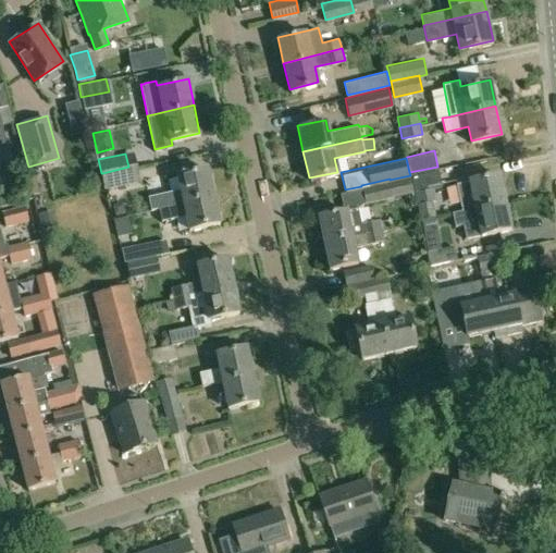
[(139,179),(136,164),(128,167),(102,173),(104,186),(139,179)]
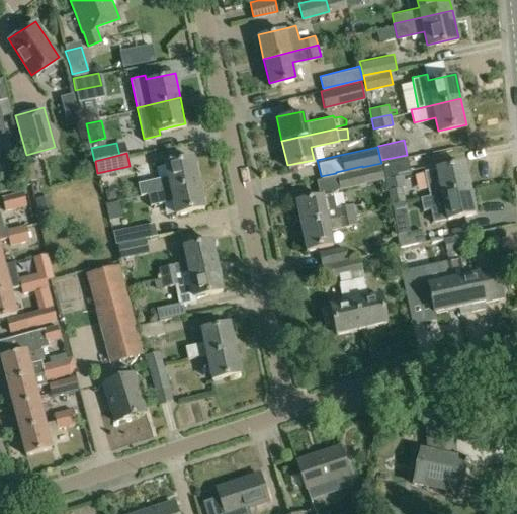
[(164,161),(167,175),(138,181),(140,193),(147,191),(147,190),(197,179),(192,155),(164,161)]
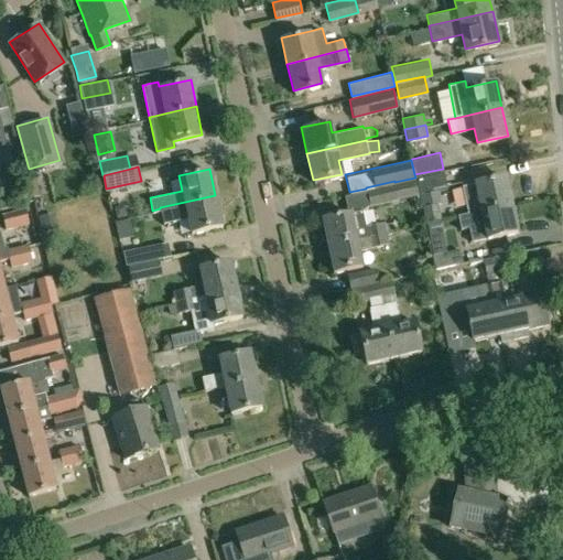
[(420,193),(446,186),(443,170),(415,176),(420,193)]
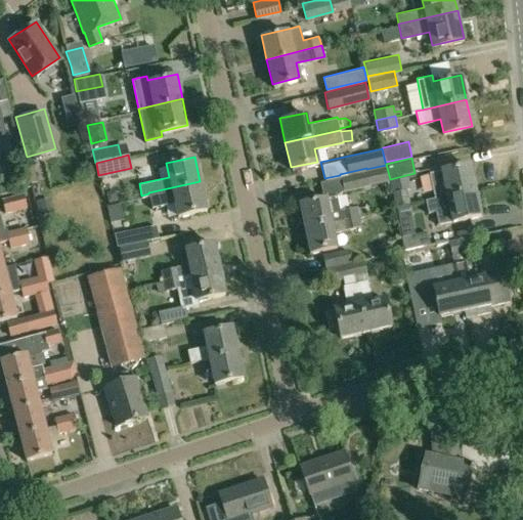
[(429,171),(434,197),(475,187),(470,162),(429,171)]
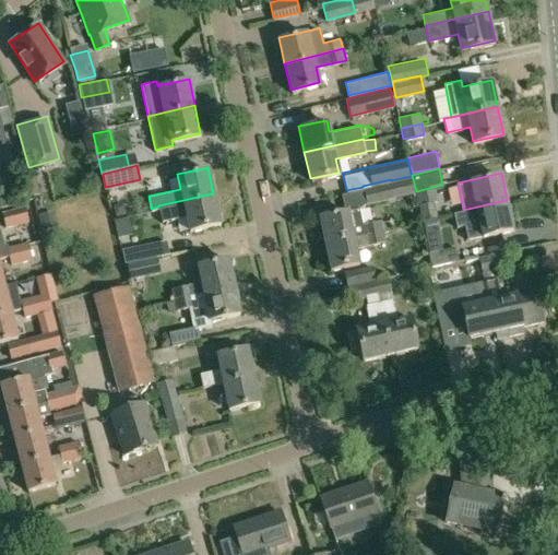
[(363,187),(363,188),(366,202),(395,197),(391,180),(391,179),(363,186),(363,187)]
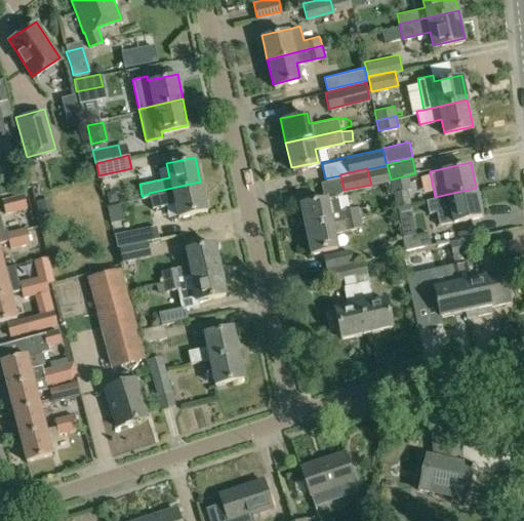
[(206,207),(200,182),(149,193),(149,194),(152,206),(174,202),(176,214),(206,207)]
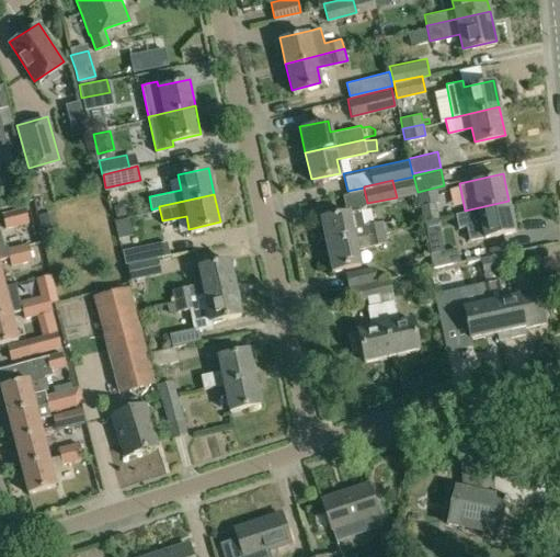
[(434,201),(419,204),(422,220),(437,217),(434,201)]
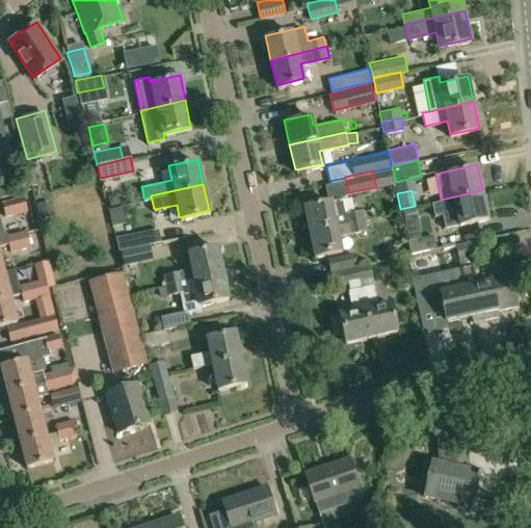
[(434,214),(442,213),(445,227),(459,223),(488,217),(482,190),(441,200),(431,202),(434,214)]
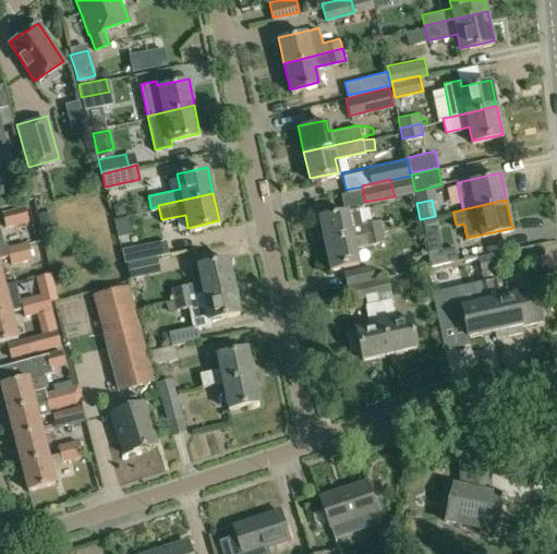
[(125,211),(122,201),(112,203),(114,214),(125,211)]
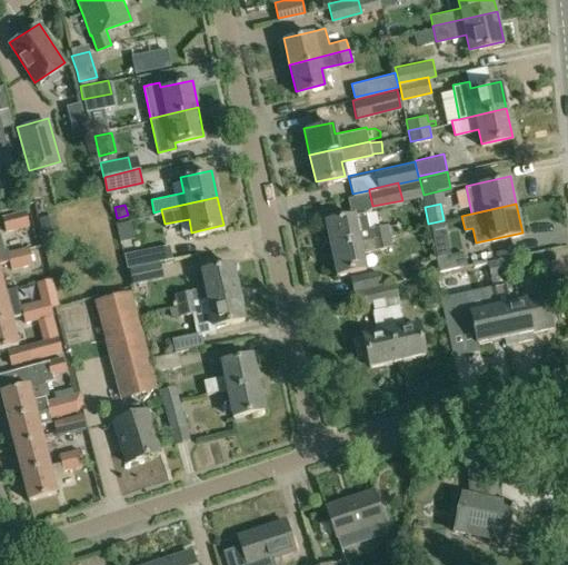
[(5,229),(29,224),(26,208),(1,214),(5,229)]
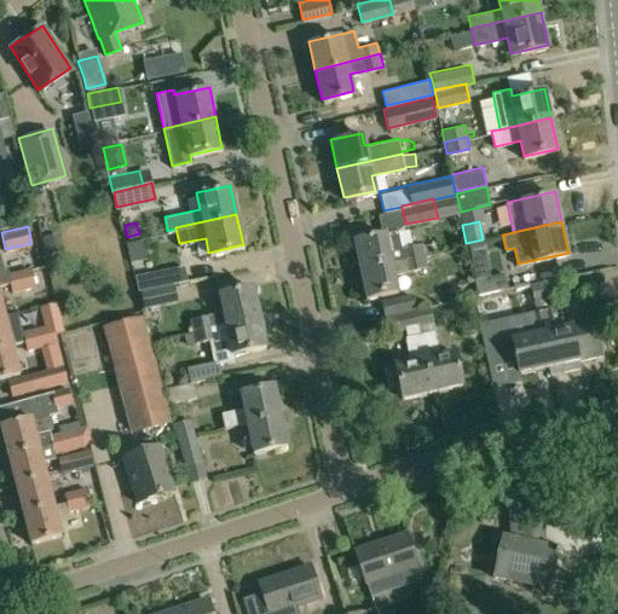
[(383,231),(352,238),(358,267),(390,260),(402,258),(399,245),(400,245),(397,229),(383,231)]
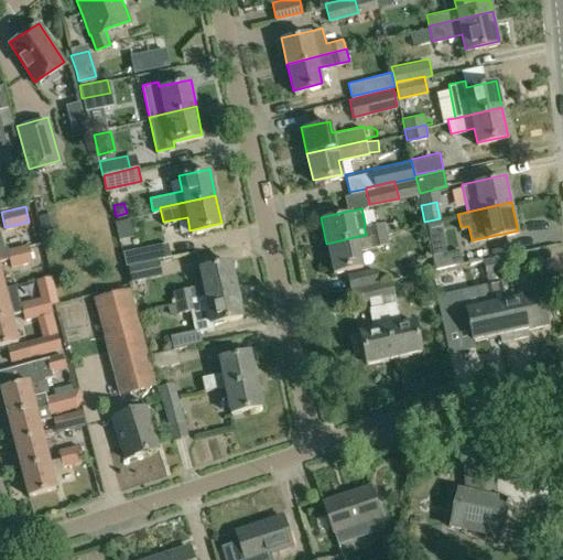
[(54,226),(51,210),(39,213),(42,229),(54,226)]
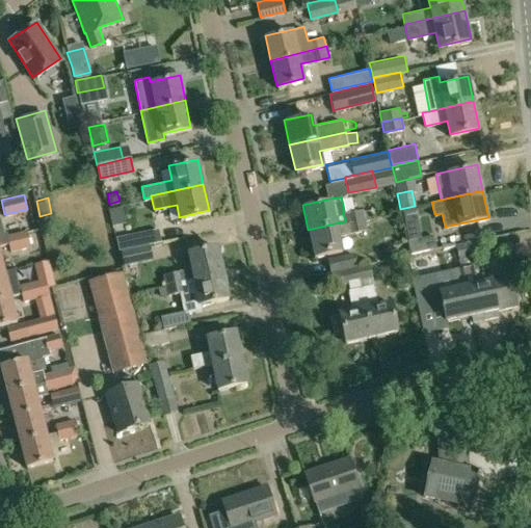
[(108,208),(111,225),(125,221),(121,205),(108,208)]
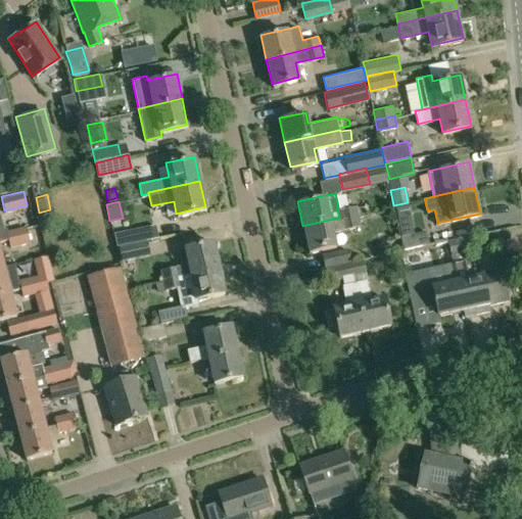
[(338,207),(337,207),(339,218),(359,213),(357,203),(338,207)]
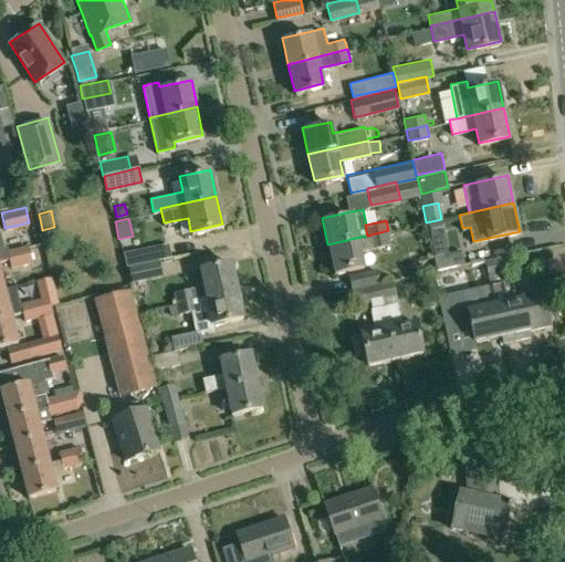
[(356,238),(327,245),(333,271),(347,268),(362,264),(359,250),(391,242),(388,230),(367,236),(356,238)]
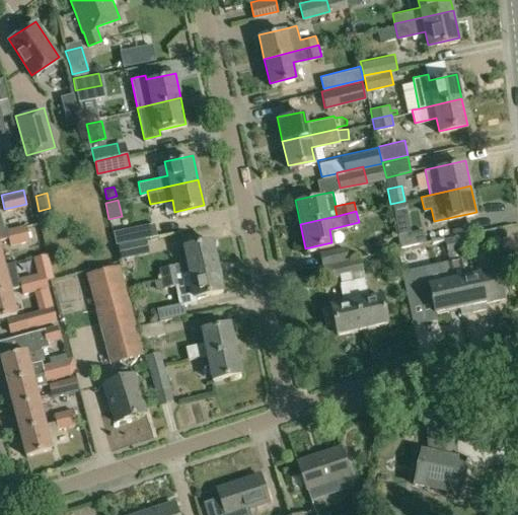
[(154,221),(113,229),(116,242),(117,242),(145,236),(146,236),(157,233),(154,221)]
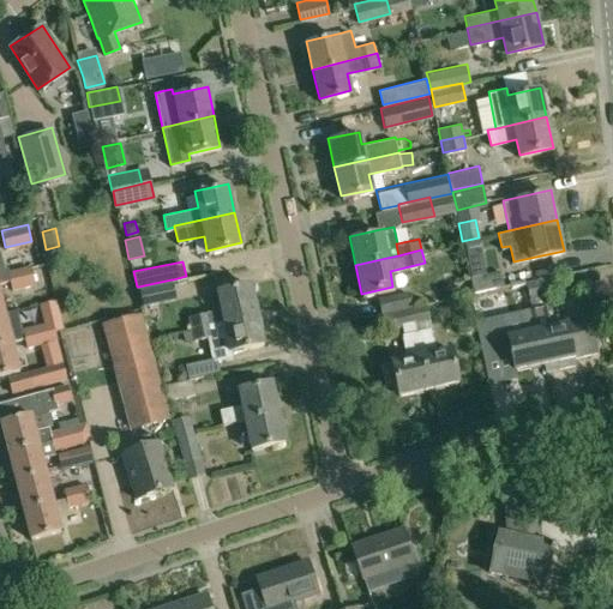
[(10,279),(40,271),(38,264),(30,265),(30,264),(6,269),(10,279)]
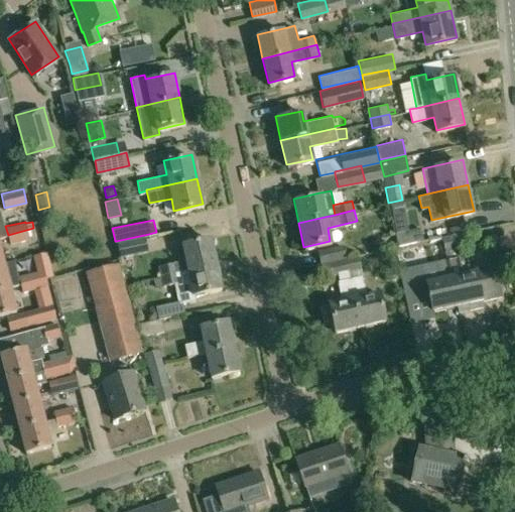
[(420,226),(395,231),(397,244),(423,238),(420,226)]
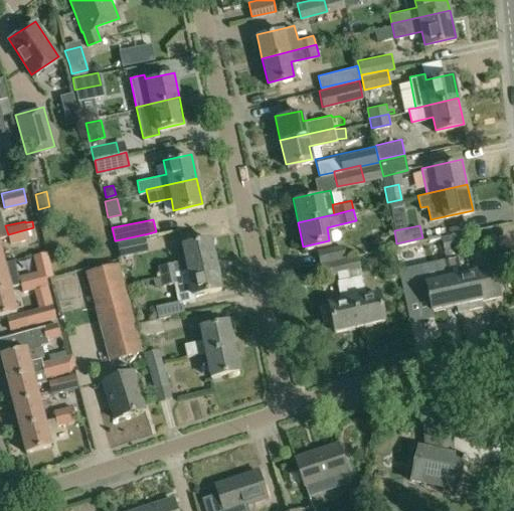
[(33,227),(8,234),(9,241),(29,236),(28,234),(35,232),(33,227)]
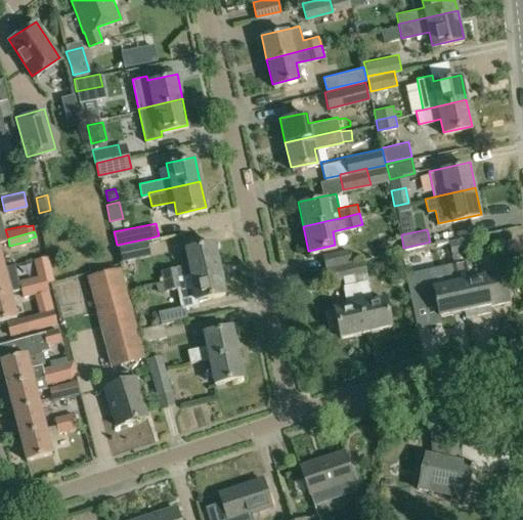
[(474,233),(449,239),(453,254),(478,248),(474,233)]
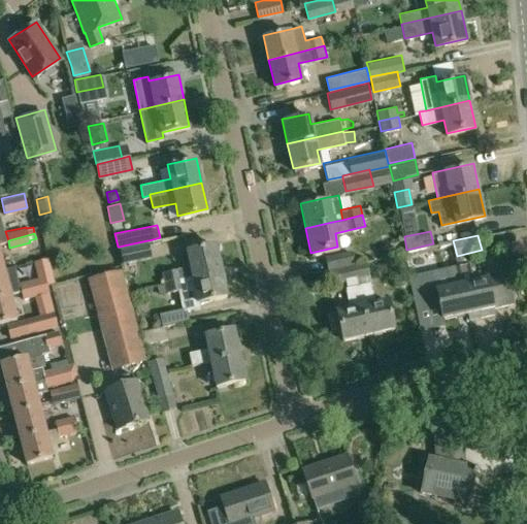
[(152,256),(149,240),(147,240),(119,247),(122,262),(152,256)]
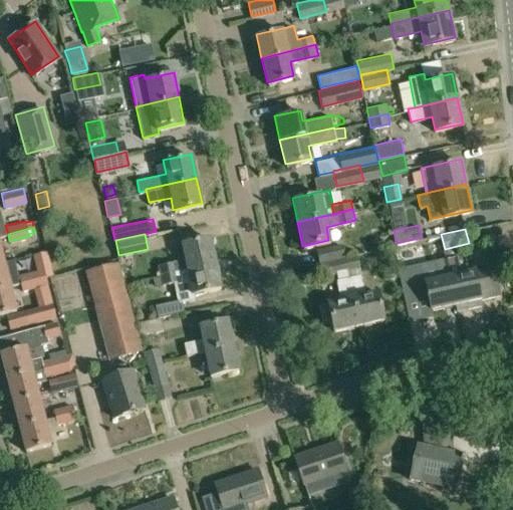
[(181,242),(185,258),(157,263),(159,273),(215,261),(209,236),(181,242)]
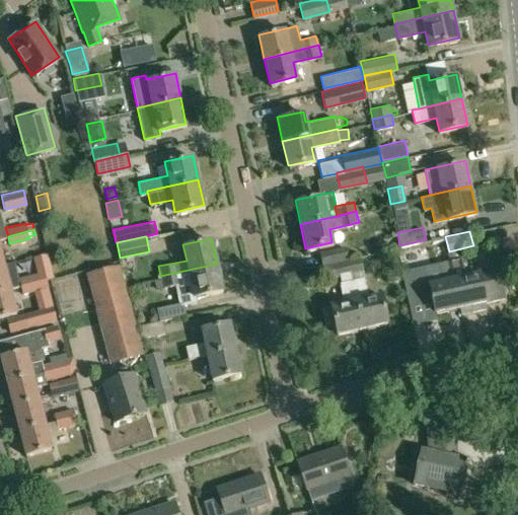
[(318,250),(320,262),(348,256),(345,244),(318,250)]
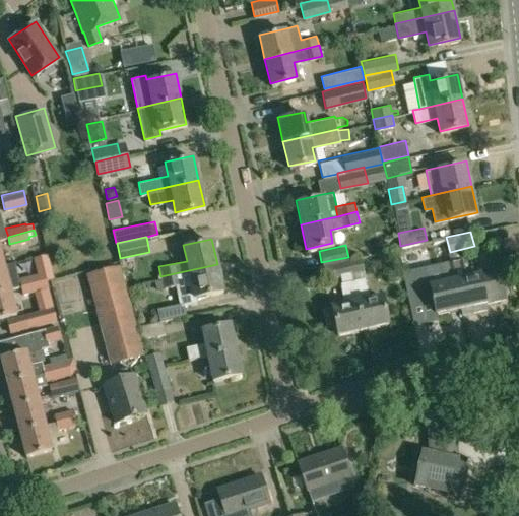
[(462,257),(461,257),(460,253),(450,255),(461,306),(485,301),(483,289),(494,287),(490,268),(466,274),(462,257)]
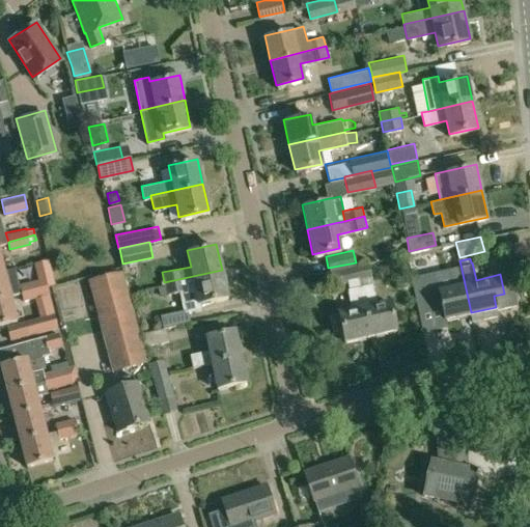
[(448,268),(451,285),(438,288),(445,317),(471,312),(459,260),(458,261),(458,265),(448,268)]
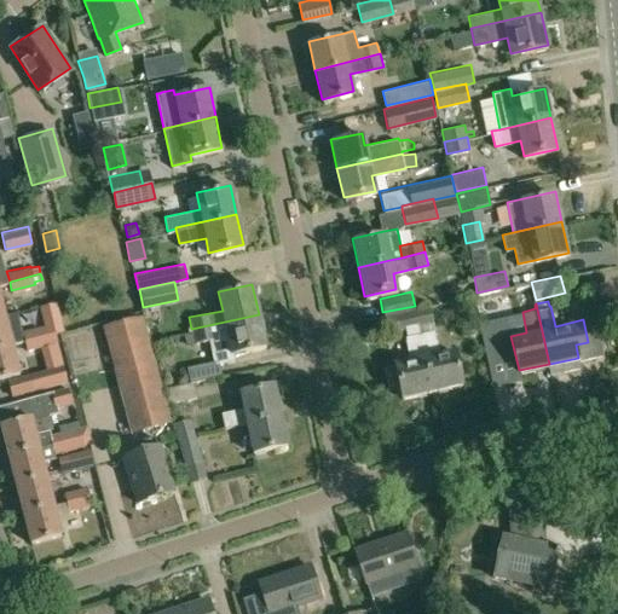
[(593,320),(611,317),(607,303),(589,308),(593,320)]
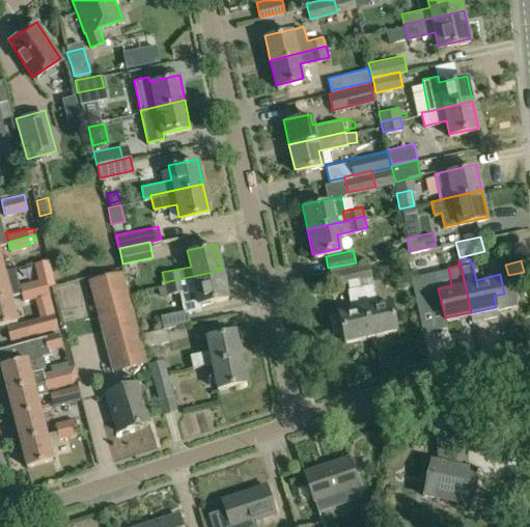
[(367,261),(356,265),(359,279),(370,276),(367,261)]
